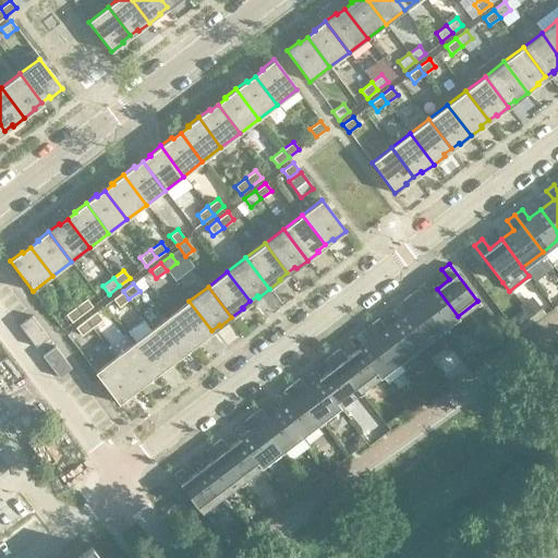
[(417,289),(410,294),(438,331),(458,316),(437,289),(424,298),(417,289)]
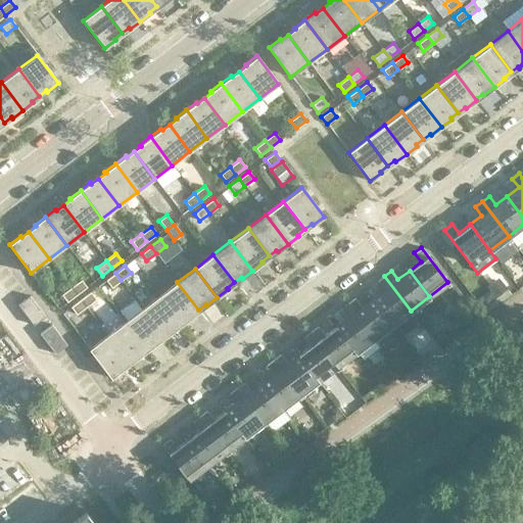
[(121,280),(115,273),(105,280),(111,288),(121,280)]
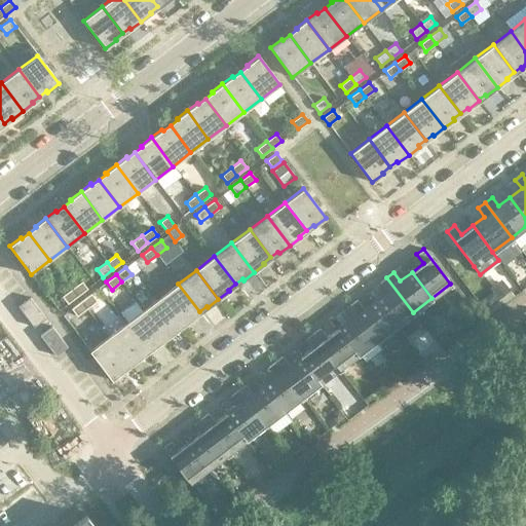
[(413,312),(386,277),(379,283),(385,292),(374,300),(395,327),(413,312)]
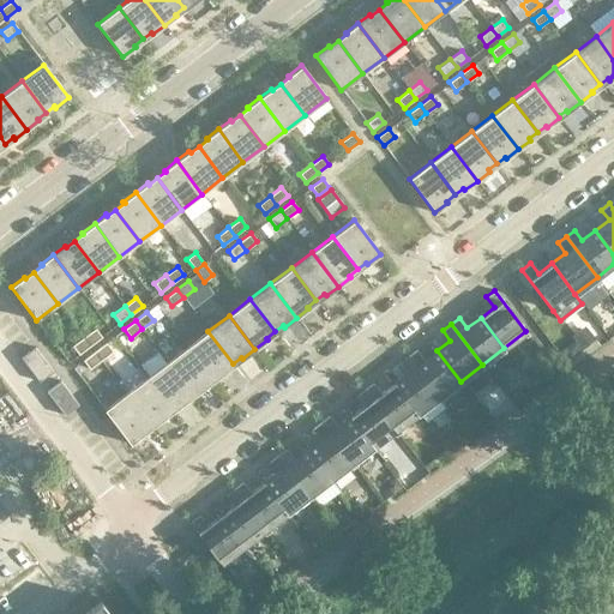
[(95,329),(83,337),(90,345),(101,337),(95,329)]
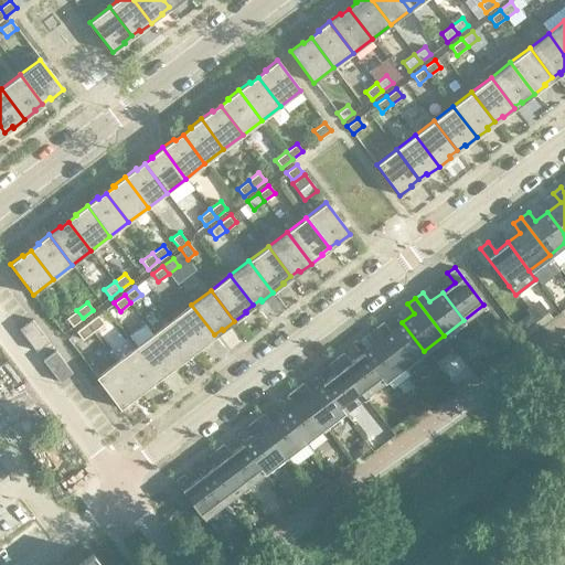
[(214,334),(191,305),(172,319),(196,350),(208,342),(206,340),(214,334)]
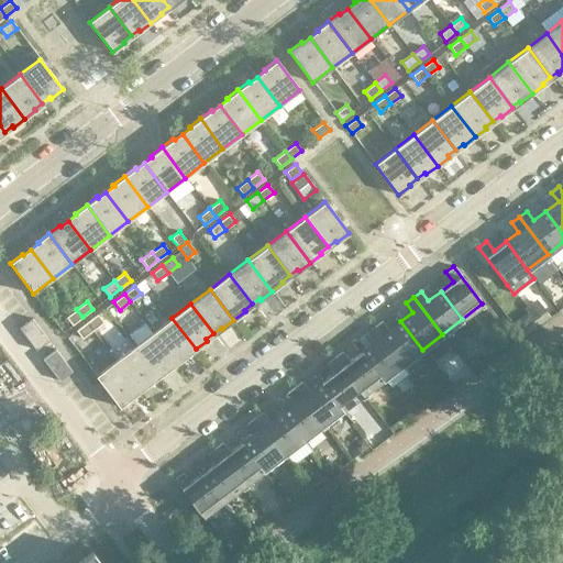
[(539,304),(527,313),(533,322),(545,312),(539,304)]
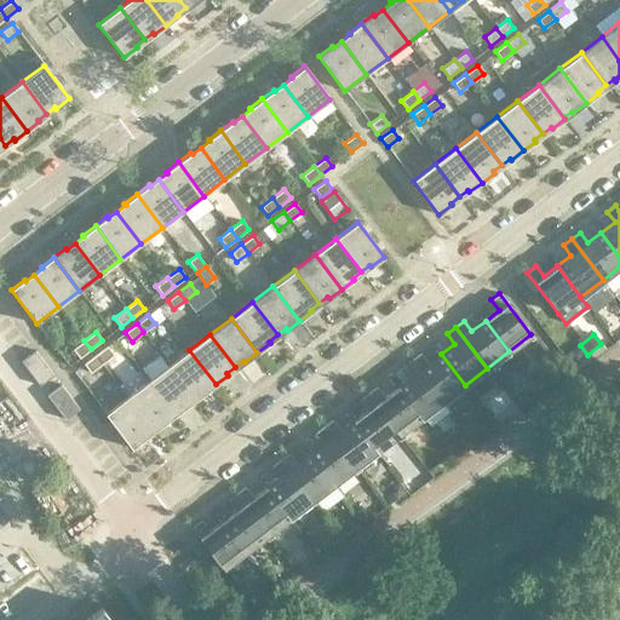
[(91,349),(84,340),(73,349),(79,359),(91,349)]
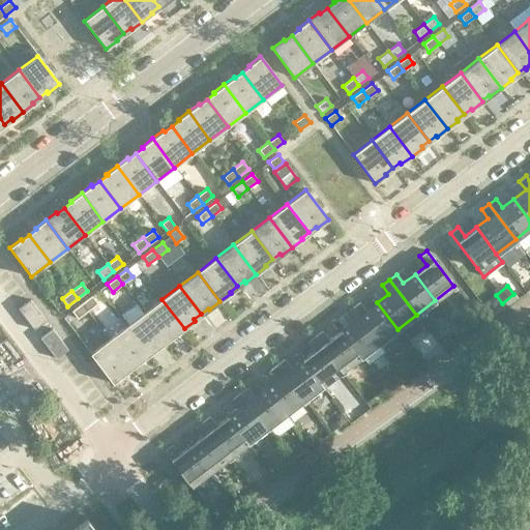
[(96,303),(91,296),(81,303),(87,311),(96,303)]
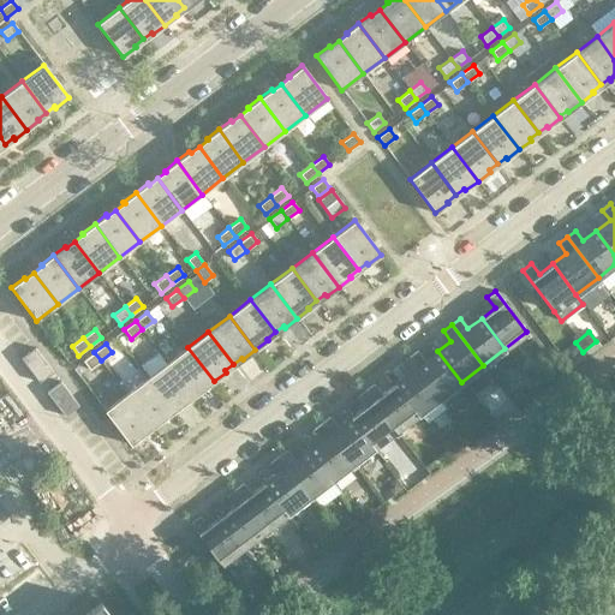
[(214,381),(187,347),(167,363),(192,395),(201,389),(202,390),(214,381)]
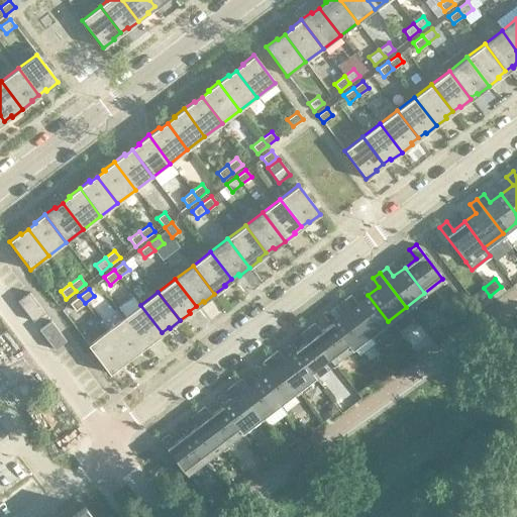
[(44,313),(28,293),(17,301),(32,321),(44,313)]
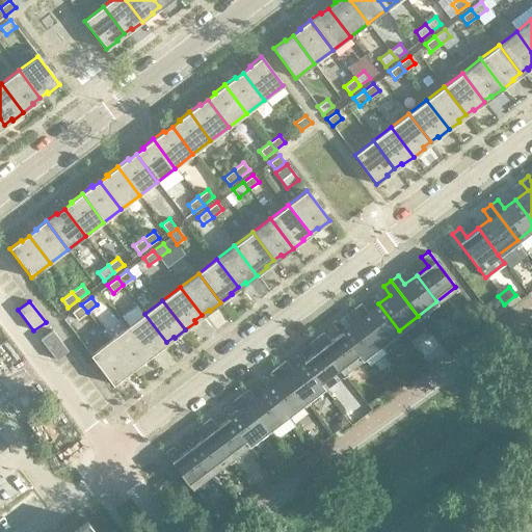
[(360,303),(353,309),(379,344),(399,330),(378,303),(367,313),(360,303)]
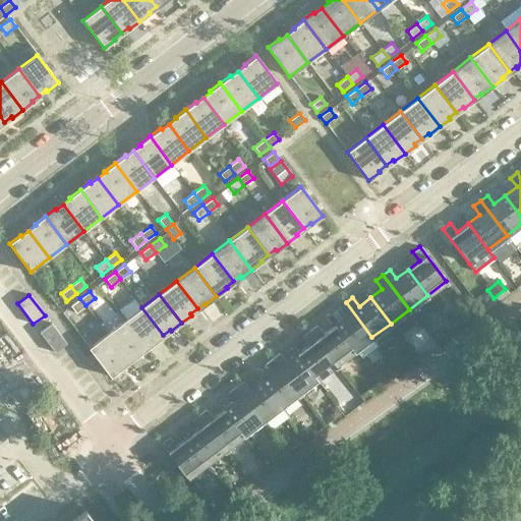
[(85,305),(79,298),(70,306),(75,313),(85,305)]
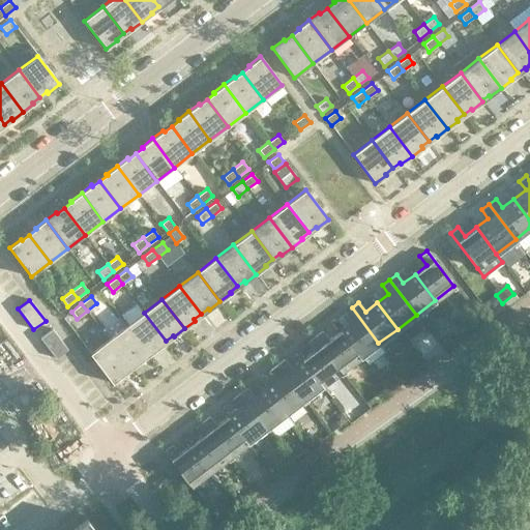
[(378,343),(352,307),(345,314),(351,322),(340,331),(359,357),(378,343)]
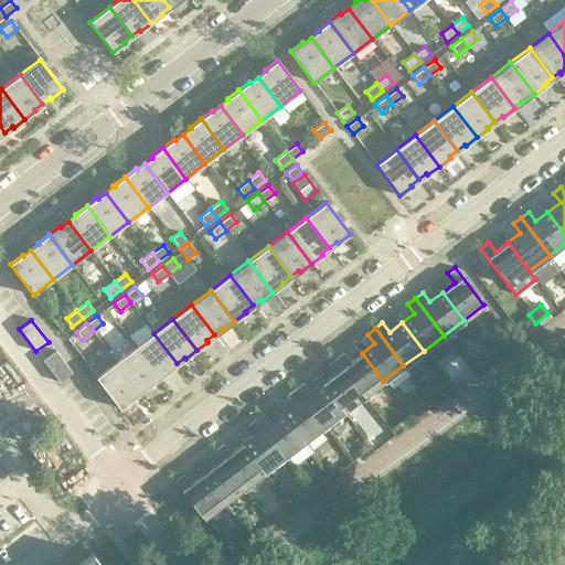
[(177,363),(153,333),(135,348),(159,379),(170,371),(169,369),(177,363)]
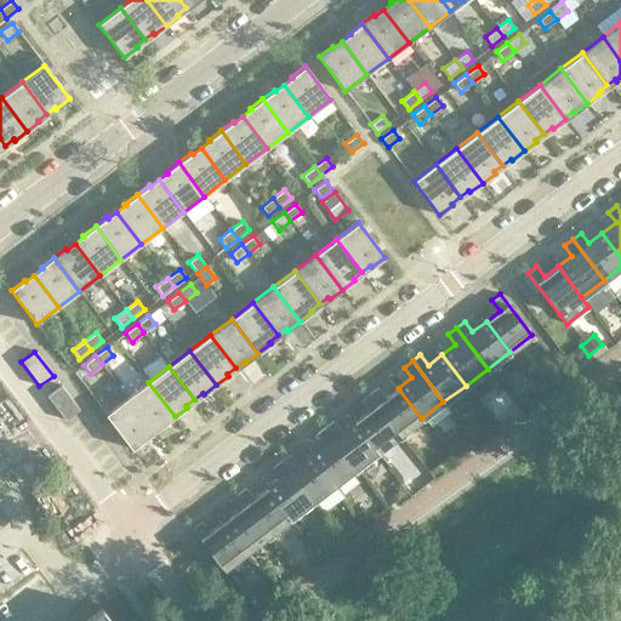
[(175,416),(148,382),(127,398),(152,431),(160,425),(161,426),(175,416)]
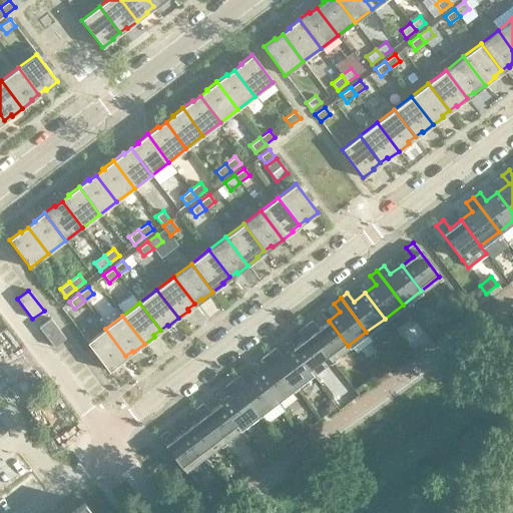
[(65,339),(50,319),(38,327),(53,347),(65,339)]
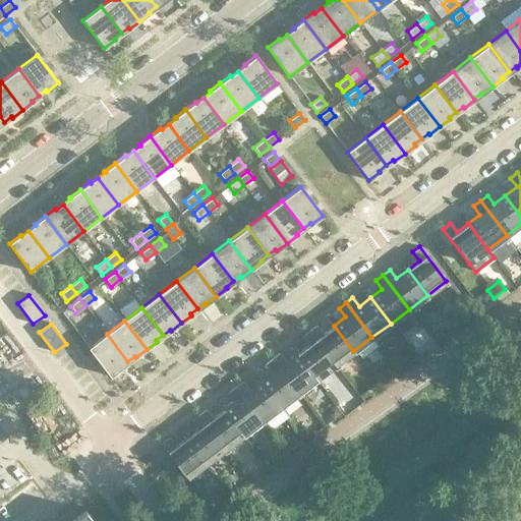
[(315,326),(308,331),(335,365),(353,351),(334,326),(323,334),(315,326)]
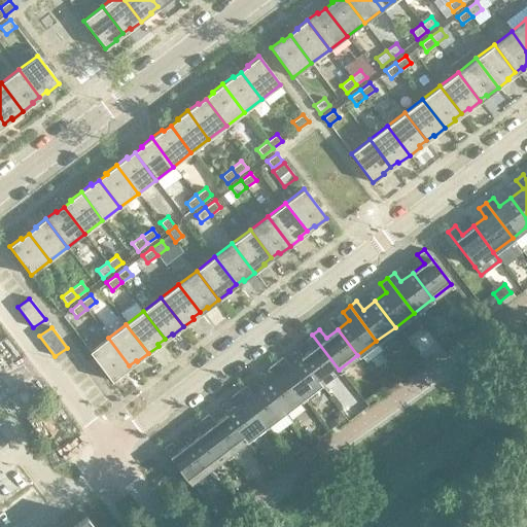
[(339,370),(312,335),(305,340),(312,349),(301,357),(320,384),(339,370)]
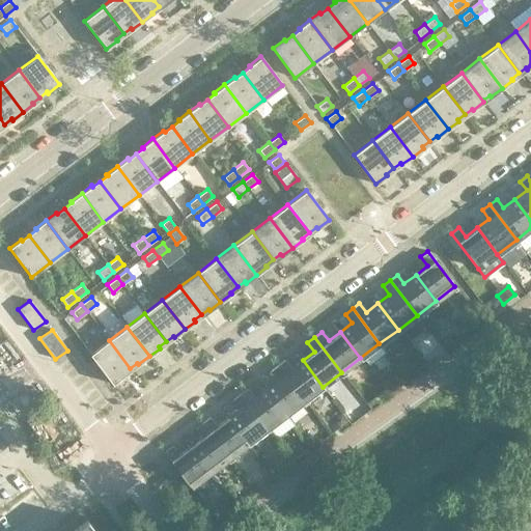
[(130,368),(109,340),(90,355),(112,384),(123,375),(122,373),(130,368)]
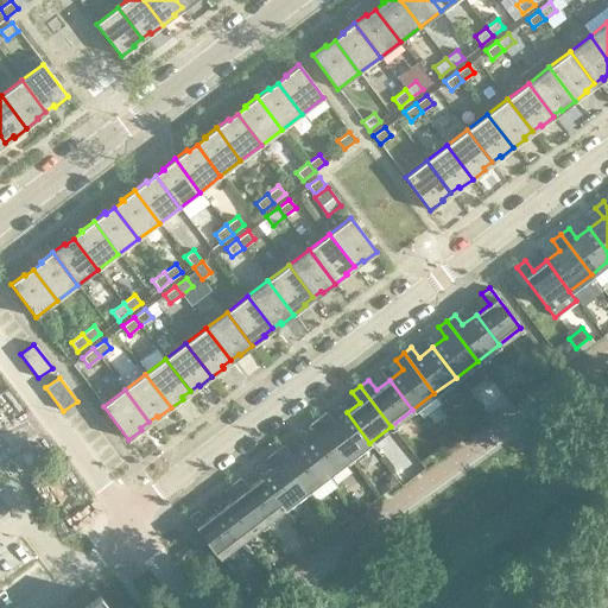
[(325,412),(317,418),(348,460),(369,443),(347,412),(333,423),(325,412)]
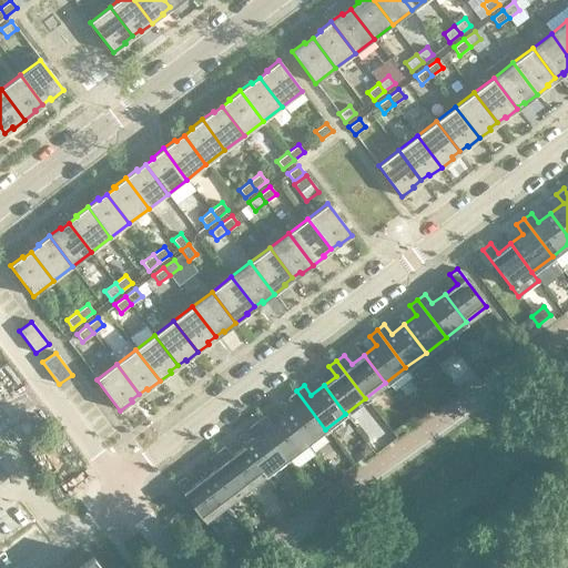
[(325,429),(296,391),(288,397),(295,406),(283,416),(305,444),(325,429)]
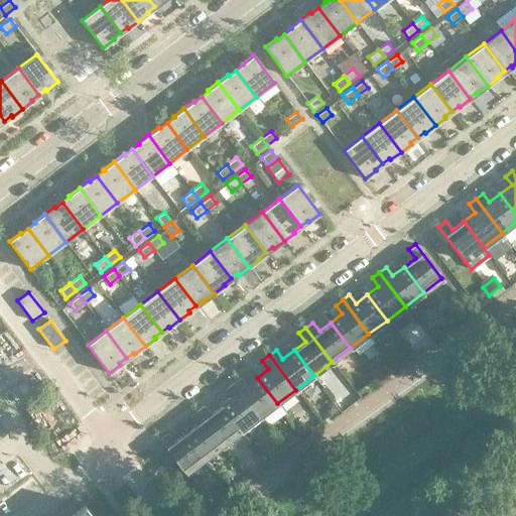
[(239,378),(233,383),(258,417),(277,403),(257,378),(246,386),(239,378)]
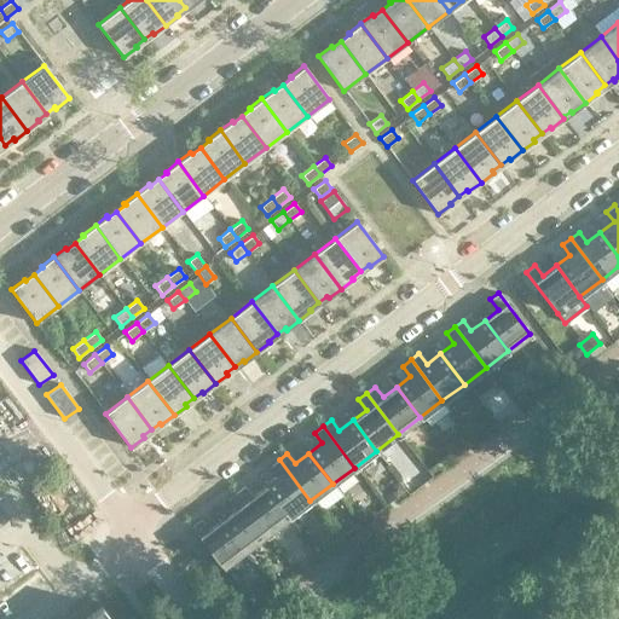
[(310,501),(279,460),(271,466),(278,476),(265,486),(288,518),(310,501)]
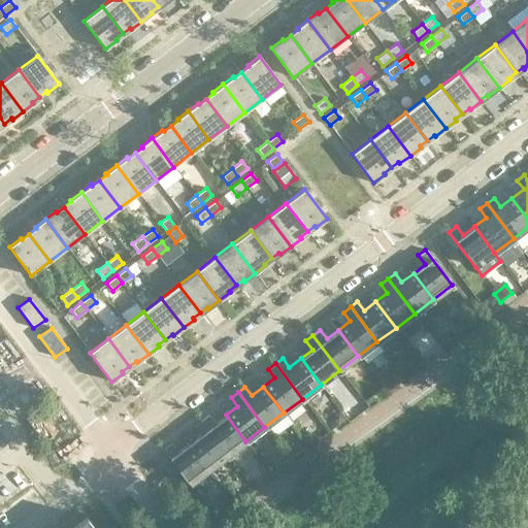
[(333,415),(332,421),(337,427),(348,420),(340,410),(333,415)]
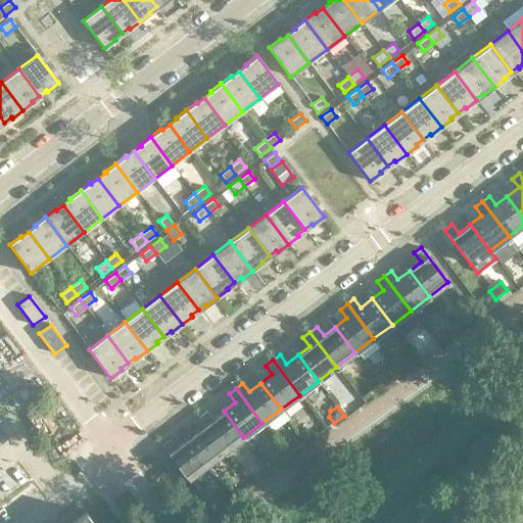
[(205,411),(198,417),(225,452),(243,437),(224,411),(212,420),(205,411)]
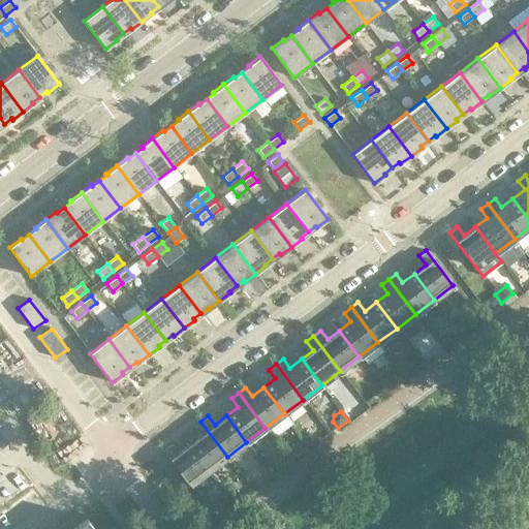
[(227,457),(200,422),(193,427),(200,435),(189,444),(209,470),(227,457)]
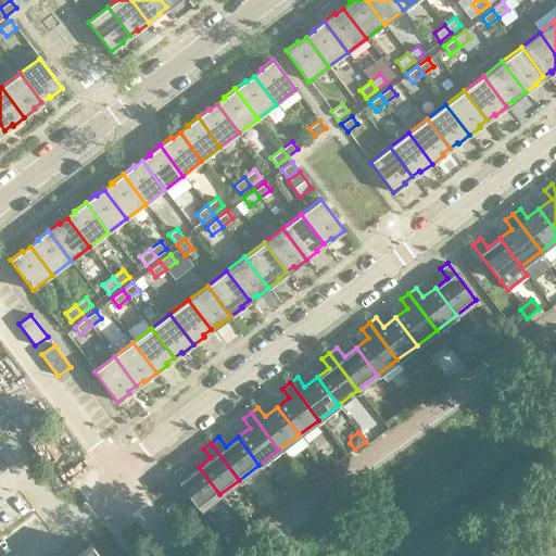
[(324,456),(318,460),(326,471),(337,463),(331,456),(324,456)]
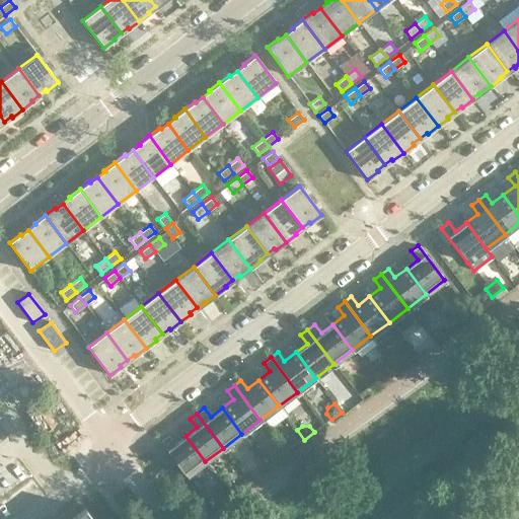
[(167,436),(160,441),(187,475),(205,461),(186,436),(173,445),(167,436)]
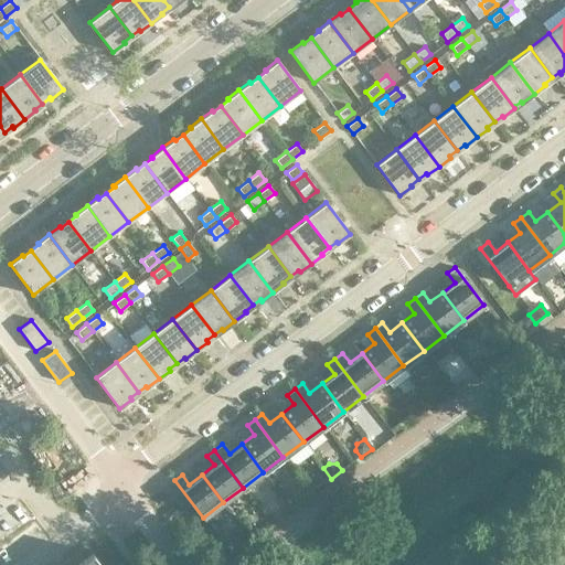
[(100,564),(93,554),(76,564),(100,564)]
